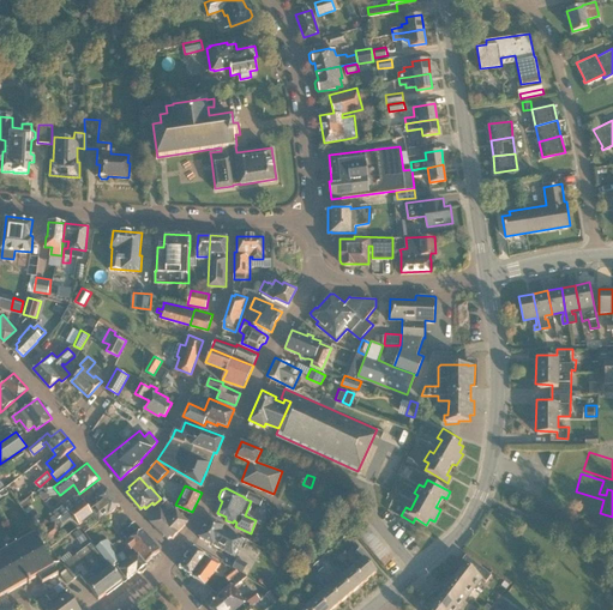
[(108,489),(88,505),(84,501),(83,502),(82,502),(71,511),(80,521),(83,519),(85,521),(95,513),(100,520),(120,503),(108,489)]
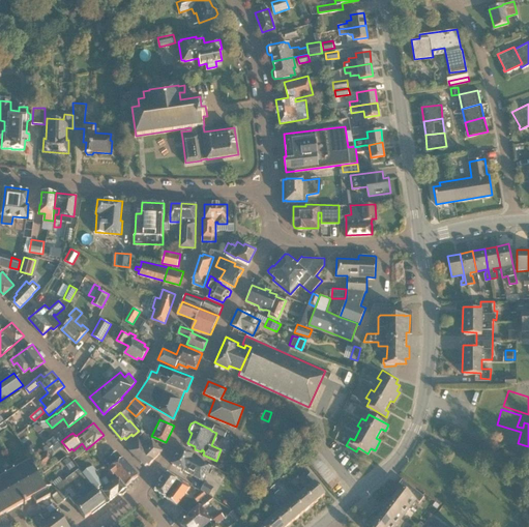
[(228,430),(215,425),(212,431),(225,436),(228,430)]
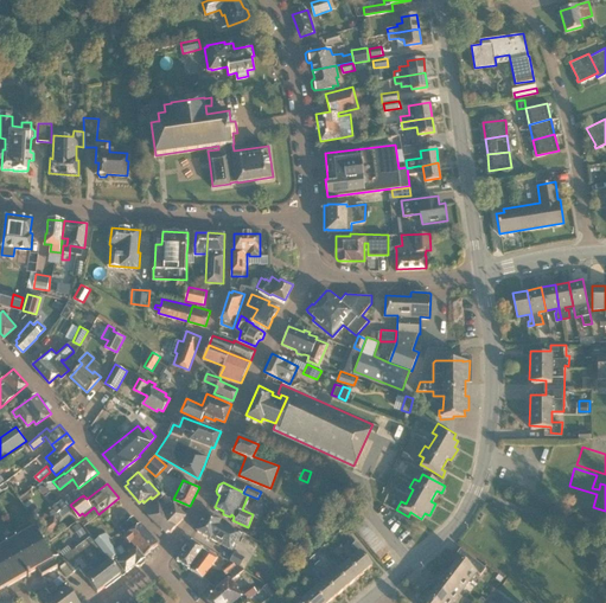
[(70,505),(81,496),(76,489),(55,505),(61,512),(70,505)]
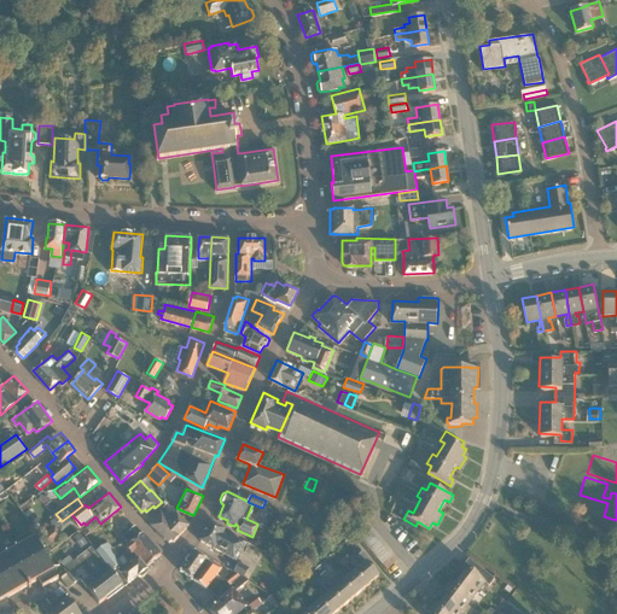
[(169,542),(174,542),(180,536),(178,534),(188,524),(173,509),(167,515),(162,510),(150,522),(169,542)]
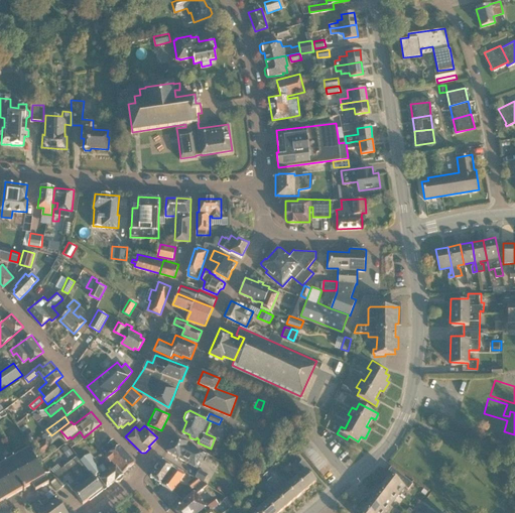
[(28,429),(24,432),(28,438),(32,435),(28,429)]
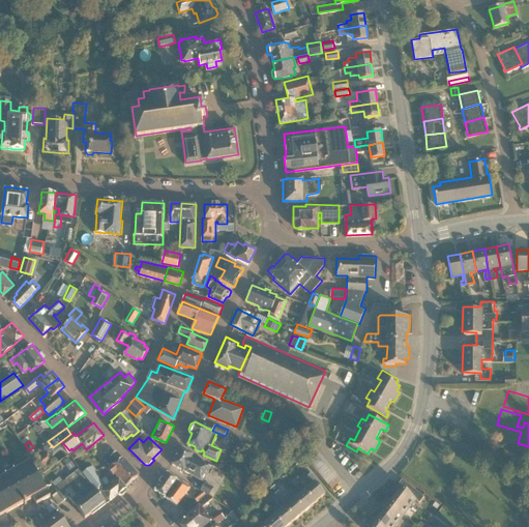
[(42,449),(36,446),(35,449),(32,455),(39,458),(42,449)]
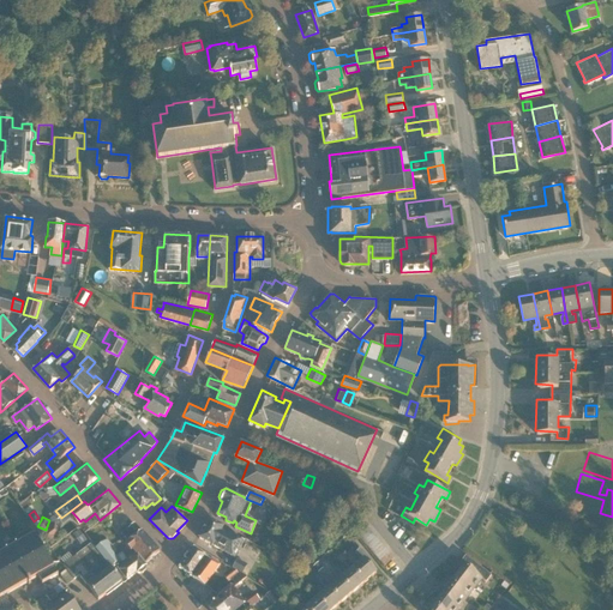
[(212,543),(214,543),(236,556),(245,539),(222,526),(222,524),(209,517),(198,536),(212,543)]
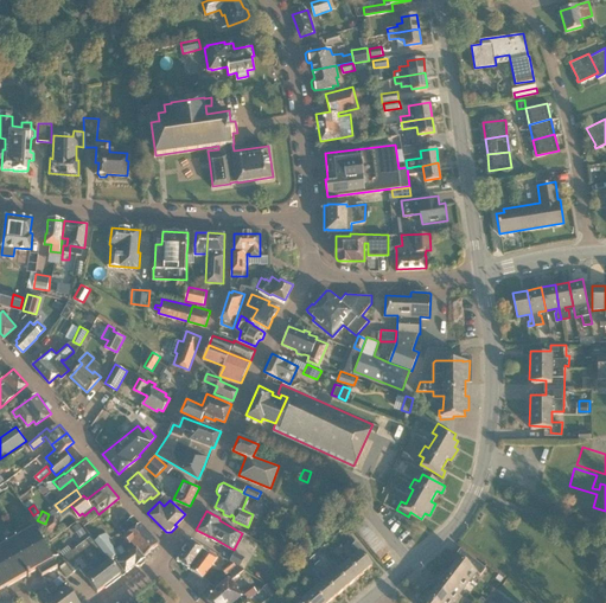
[(134,543),(144,556),(159,544),(135,514),(128,520),(121,525),(128,533),(126,536),(131,543),(132,540),(134,543)]
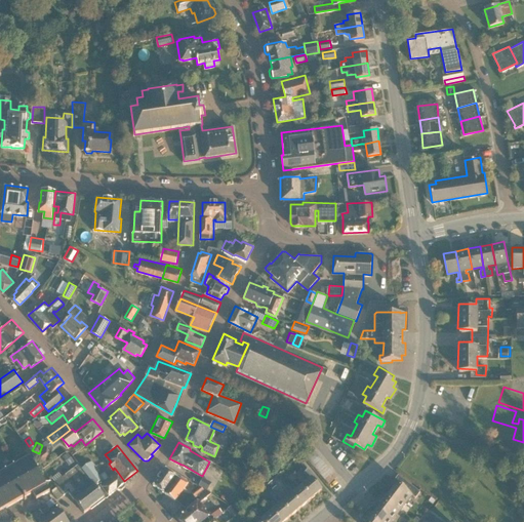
[(40,462),(41,464),(48,457),(47,456),(52,452),(48,446),(36,456),(39,462),(40,462)]
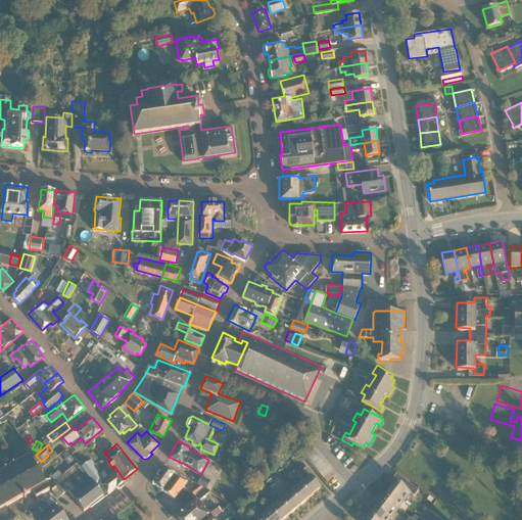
[(316,446),(307,453),(327,480),(336,474),(316,446)]
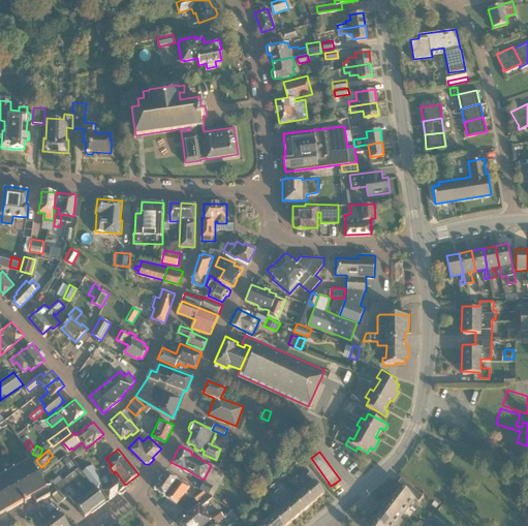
[(30,459),(27,453),(13,461),(17,464),(3,471),(0,466),(0,465),(0,525),(10,525),(6,509),(33,495),(37,501),(51,493),(30,459)]
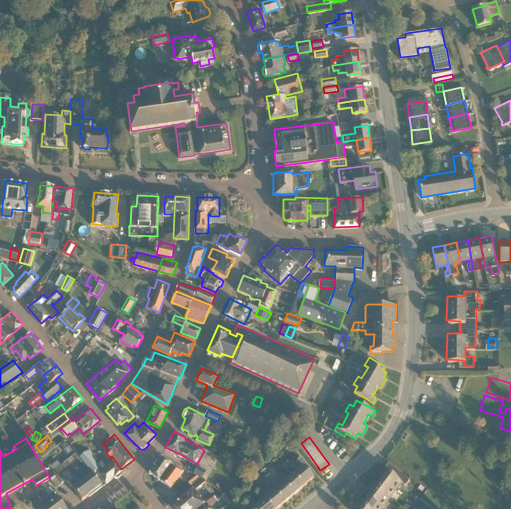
[(100,461),(90,448),(80,455),(90,468),(102,484),(106,481),(107,482),(114,476),(114,477),(115,477),(119,477),(122,474),(123,471),(121,469),(113,458),(106,464),(102,460),(100,461)]
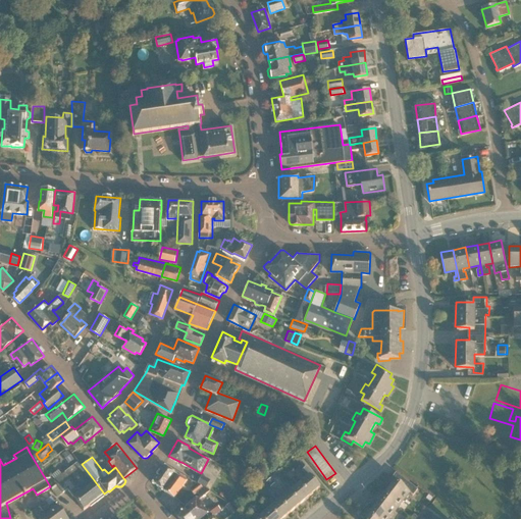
[(301,468),(296,473),(311,490),(321,481),(301,458),(296,462),(301,468)]
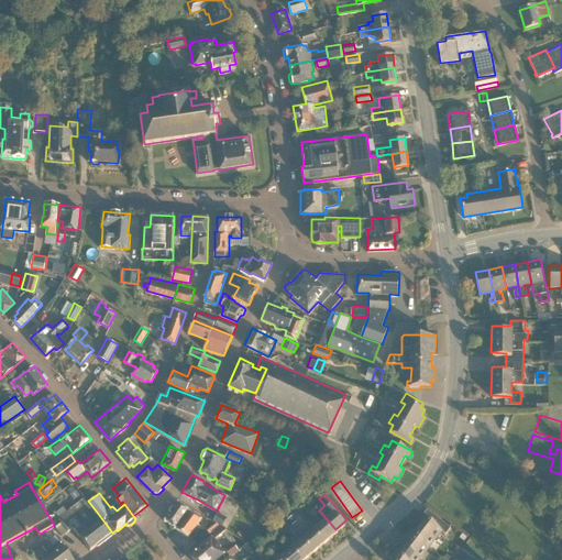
[(84,497),(58,517),(61,520),(68,530),(74,526),(90,549),(112,533),(99,515),(98,516),(84,497)]
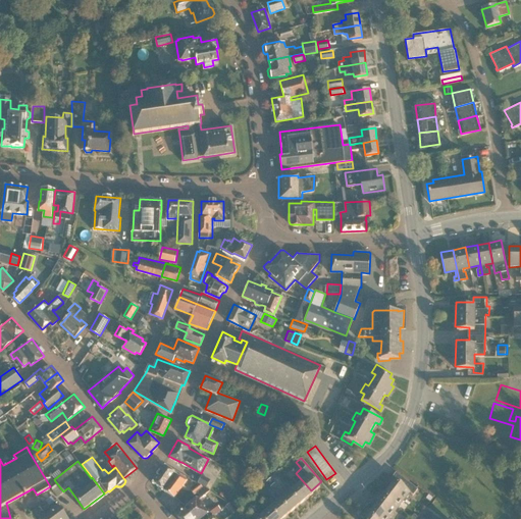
[(163,489),(174,497),(187,478),(179,473),(179,474),(163,464),(152,480),(163,489)]
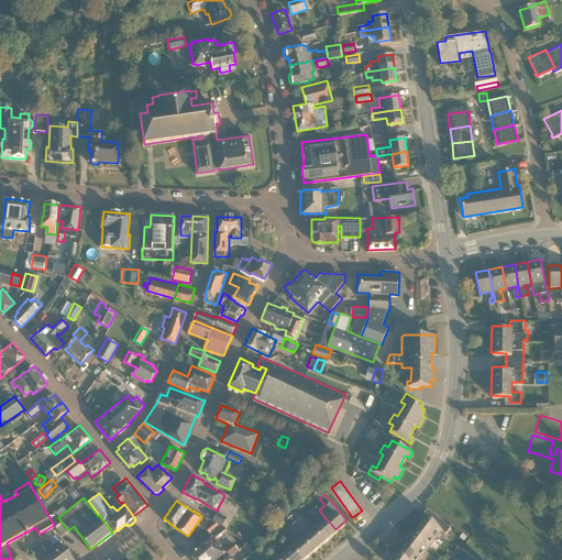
[(307,507),(300,513),(323,540),(335,529),(319,511),(313,515),(307,507)]
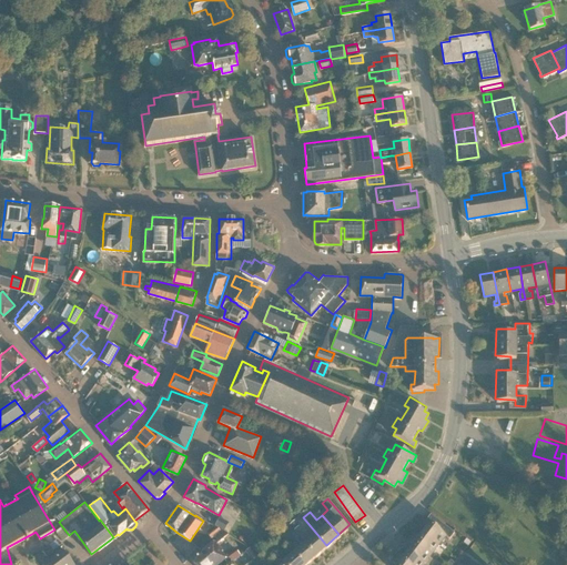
[(215,524),(222,527),(225,530),(230,521),(221,516),(215,524)]
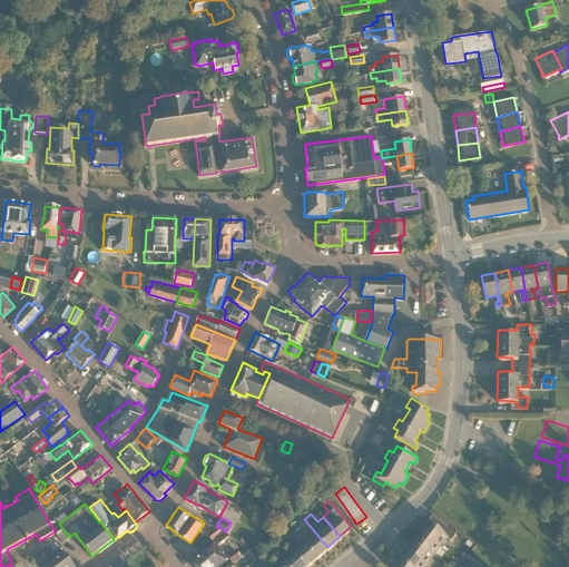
[(422,525),(413,535),(428,549),(433,545),(437,540),(422,525)]
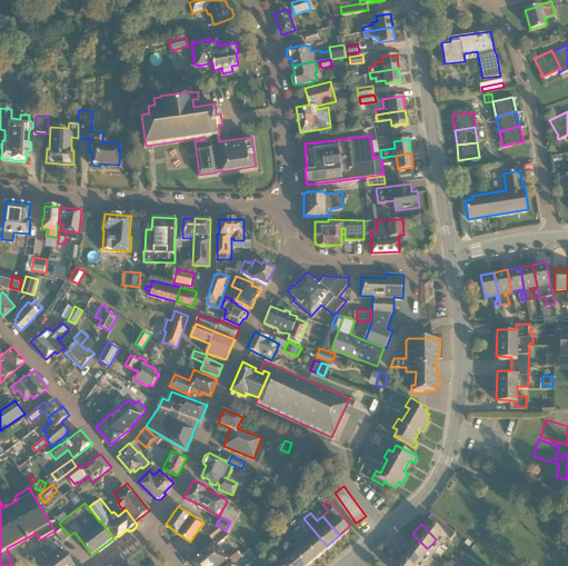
[(61,526),(56,530),(63,540),(69,536),(61,526)]
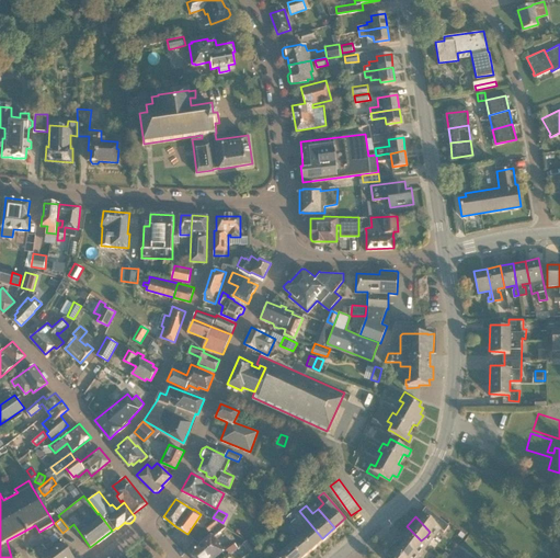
[(223,523),(219,521),(212,527),(216,534),(227,525),(223,523)]
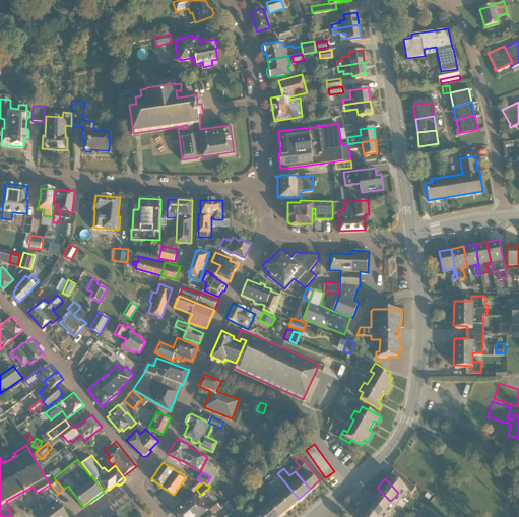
[(377,488),(369,496),(382,509),(386,506),(390,501),(377,488)]
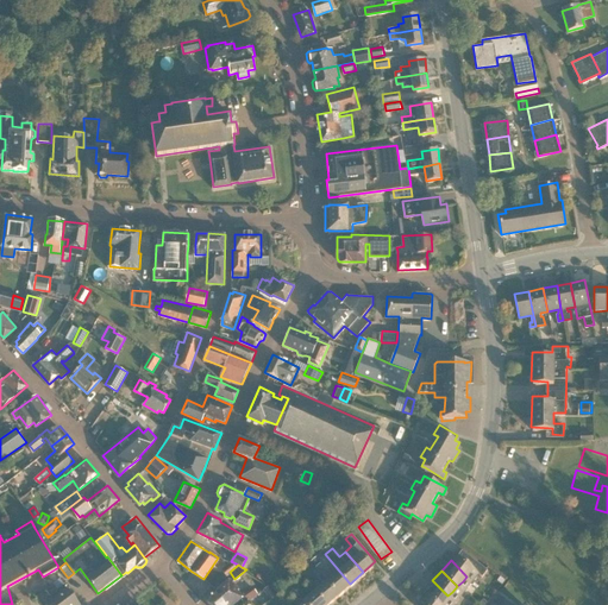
[(471,573),(467,577),(474,583),(477,579),(471,573)]
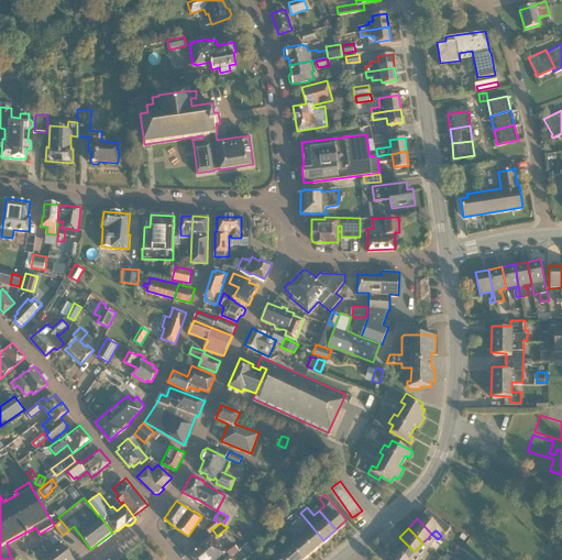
[(213,559),(222,553),(224,551),(217,542),(219,541),(212,534),(200,544),(202,546),(191,555),(195,559),(213,559)]
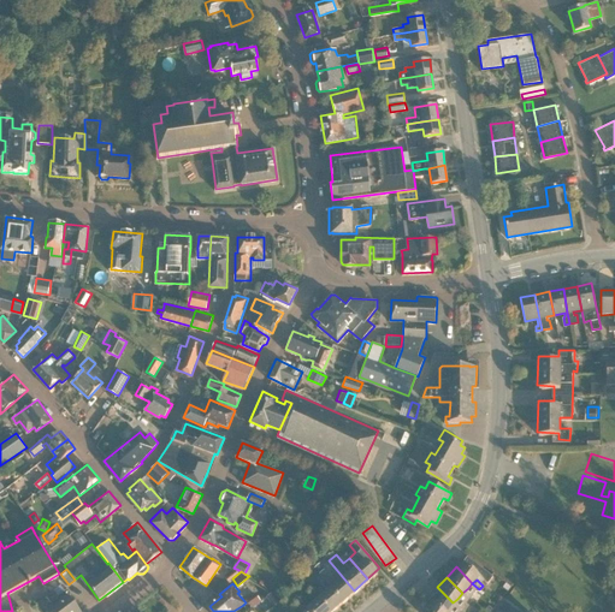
[(317,583),(312,587),(318,594),(323,590),(317,583)]
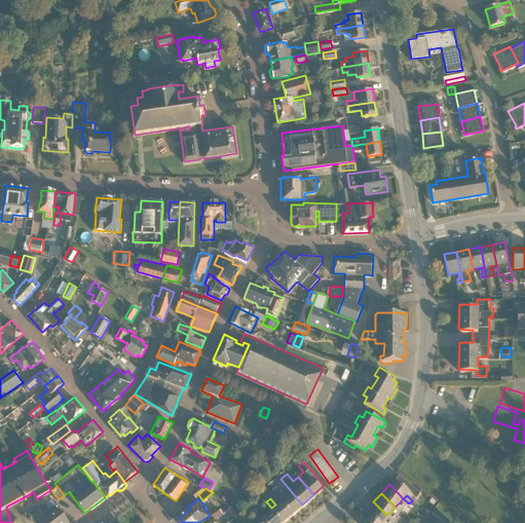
[(403,498),(400,502),(405,508),(409,503),(403,498)]
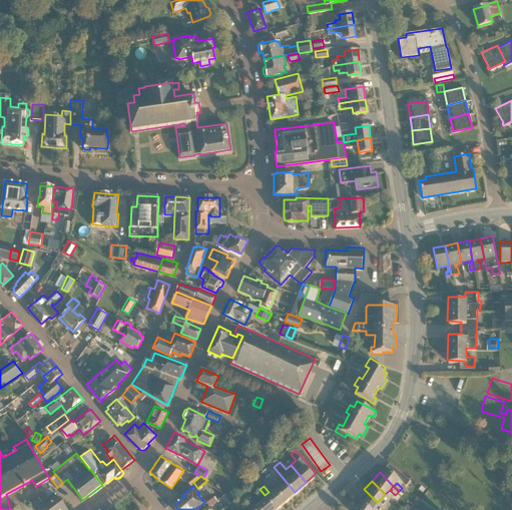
[(269,492),(265,495),(276,509),(286,502),(274,488),(269,492)]
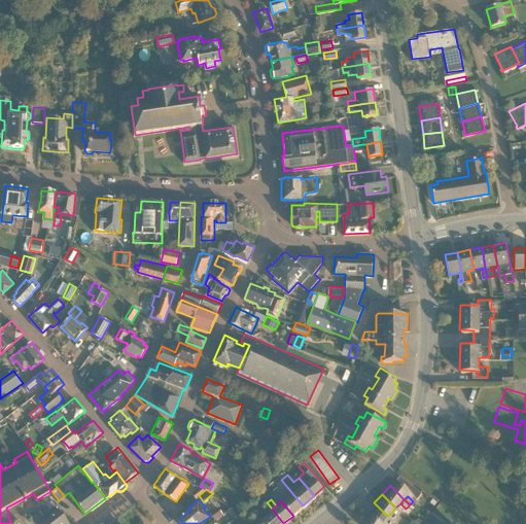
[(267,502),(263,505),(268,512),(272,509),(267,502)]
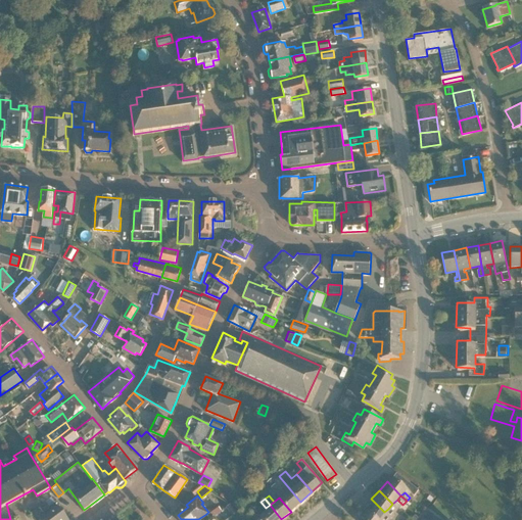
[(208,512),(206,514),(207,515),(210,518),(214,515),(214,516),(215,516),(223,510),(218,504),(209,510),(209,511),(208,512)]
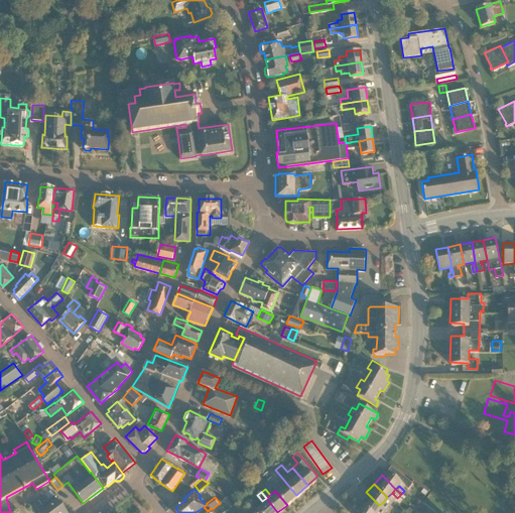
[(48,505),(54,512),(69,512),(57,498),(48,505)]
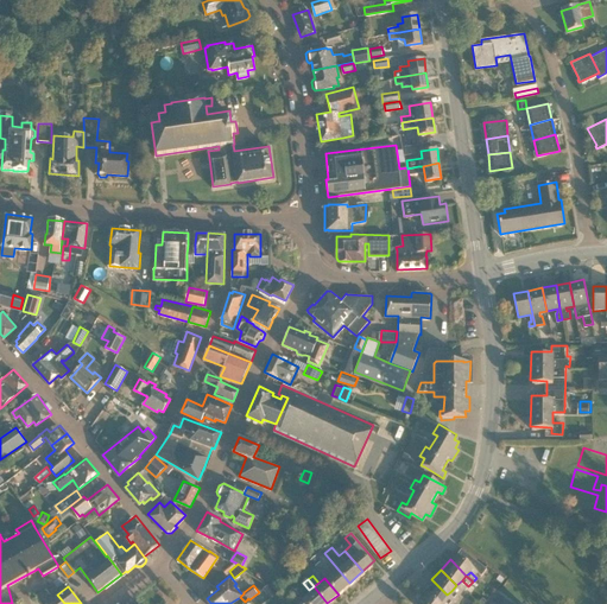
[(309,590),(303,596),(309,603),(326,603),(327,603),(314,586),(309,590)]
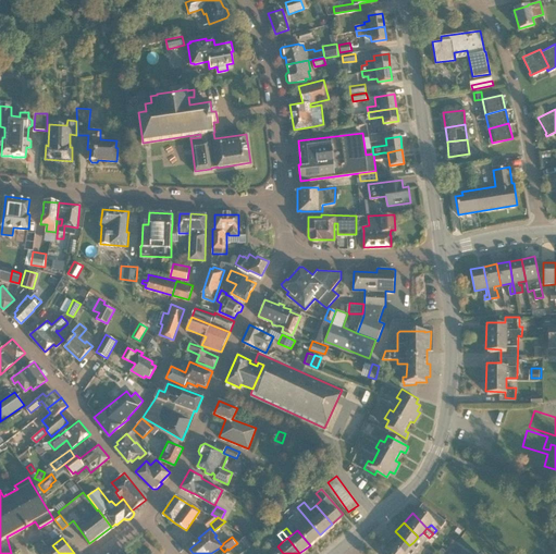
[(414,542),(409,545),(416,551),(419,548),(414,542)]
